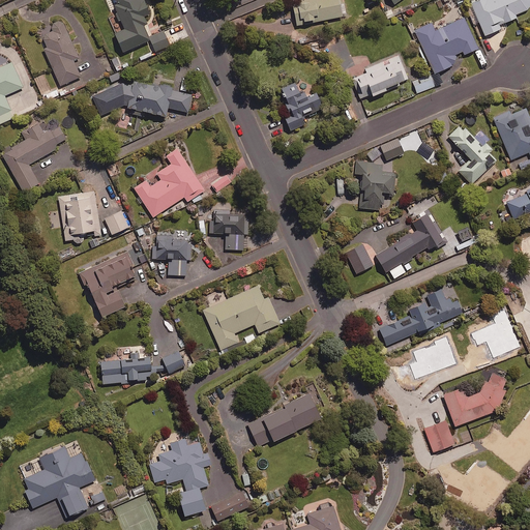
[(112,0),(124,28),(115,32),(123,51),(150,39),(143,23),(146,22),(144,16),(150,12),(144,0),(112,0)]
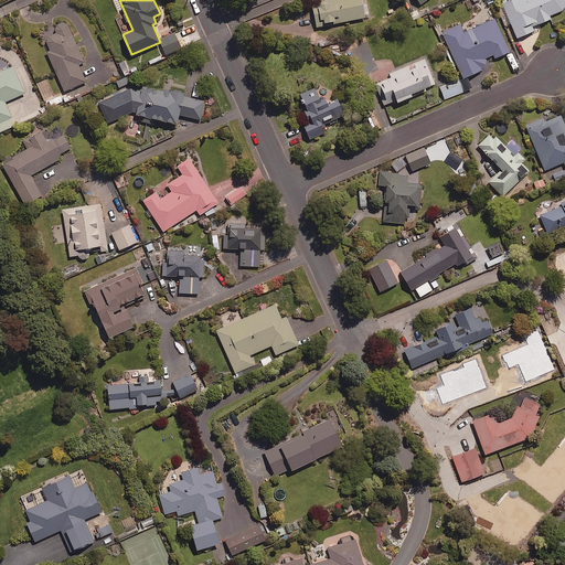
[(366,17),(362,0),(313,0),(311,1),(317,27),(326,24),(324,21),(336,19),(336,22),(366,17)]
